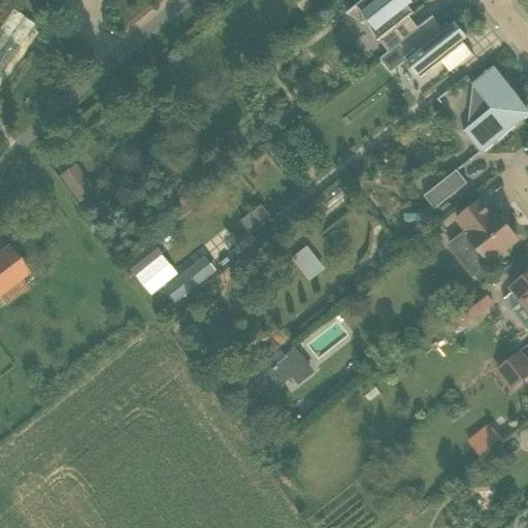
[(364,0),(350,11),(347,14),(354,18),(371,26),(370,27),(371,29),(371,28),(377,40),(376,40),(377,41),(380,40),(389,52),(419,28),(418,28),(409,17),(415,12),(407,4),(411,1),(410,0),(364,0)]
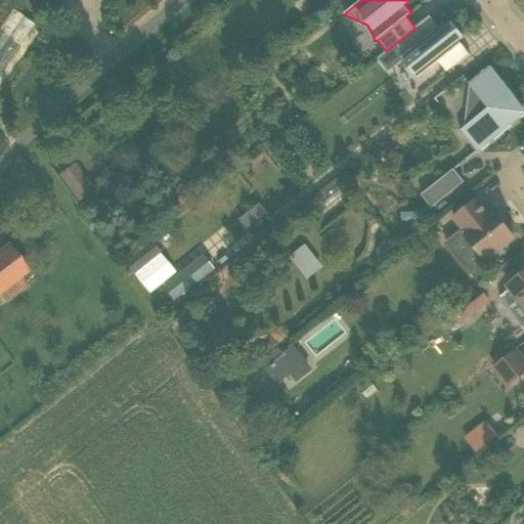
[(416,28),(386,51),(380,56),(381,56),(397,44),(405,55),(402,57),(418,78),(445,56),(453,68),(470,54),(460,41),(464,38),(451,23),(447,26),(445,24),(439,29),(430,16),(415,28),(416,28)]
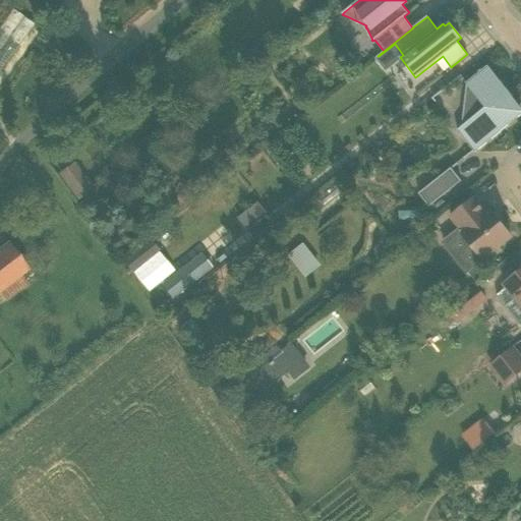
[(458,129),(473,150),(475,152),(520,116),(520,107),(488,65),(466,82),(485,108),(458,129)]
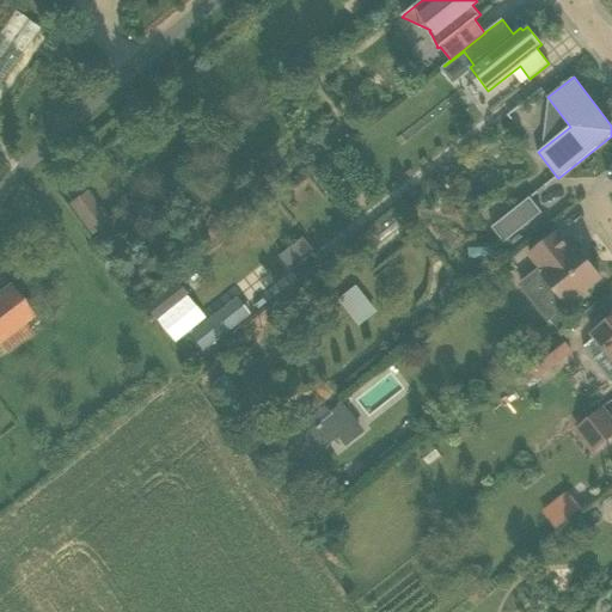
[(543,213),(530,197),(493,227),(505,243),(543,213)]
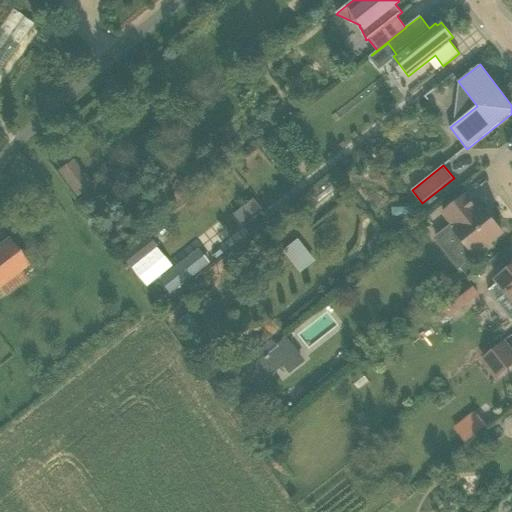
[(79,168),(63,179),(76,197),(92,186),(79,168)]
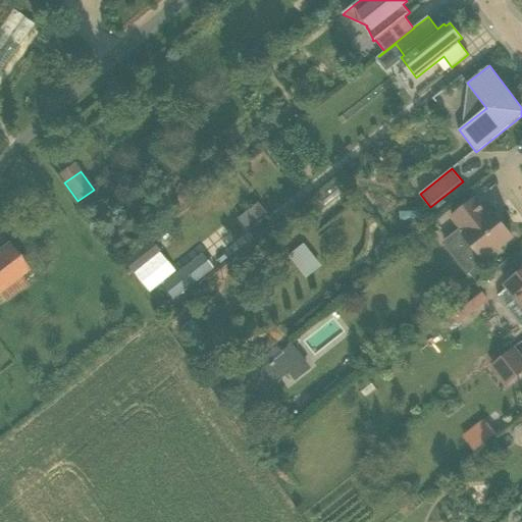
[(463,233),(472,245),(456,258),(468,272),(467,274),(467,275),(485,261),(486,263),(502,250),(500,247),(513,237),(492,211),(489,213),(477,197),(452,217),(465,232),(463,233)]
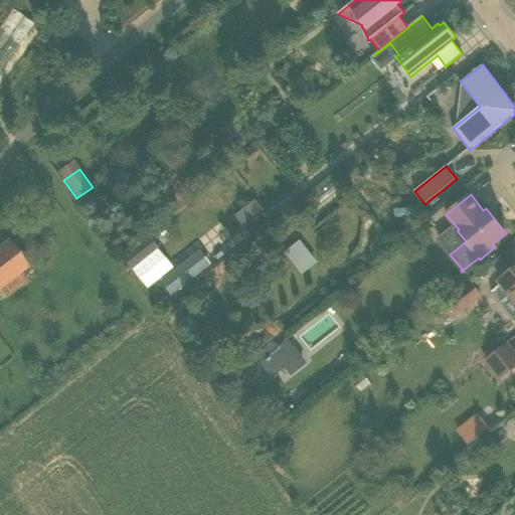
[(243,228),(264,212),(253,200),(234,215),(243,228)]
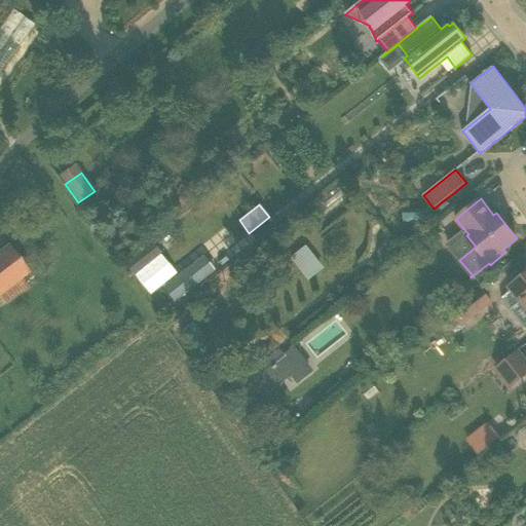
[(308,278),(323,265),(304,243),(290,256),(308,278)]
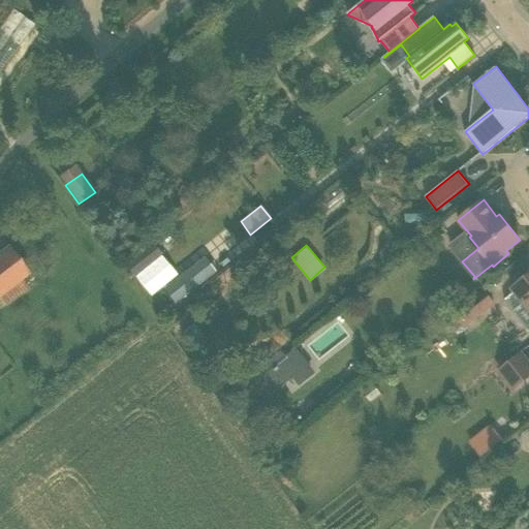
[(28,288),(21,280),(30,273),(9,247),(0,254),(0,297),(6,305),(28,288)]
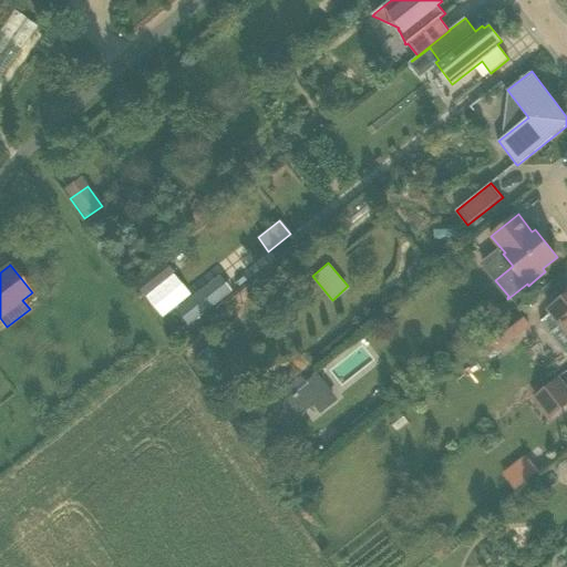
[(165,279),(155,266),(133,282),(143,297),(165,279)]
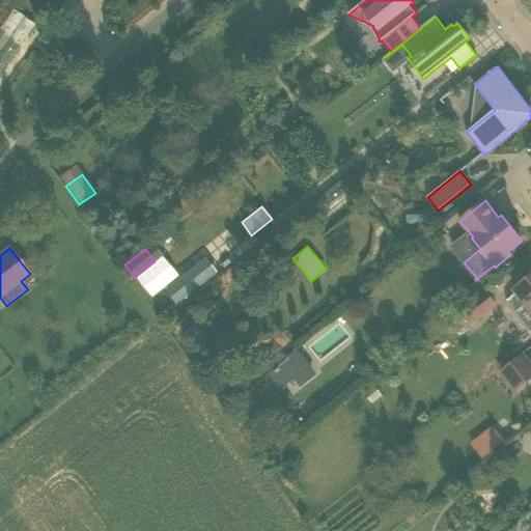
[(205,258),(164,291),(176,306),(217,274),(205,258)]
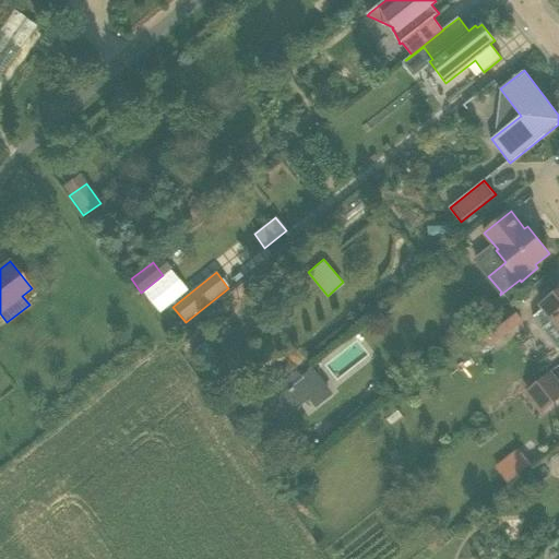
[(558,348),(558,347),(558,289),(540,305),(552,320),(543,328),(558,348)]
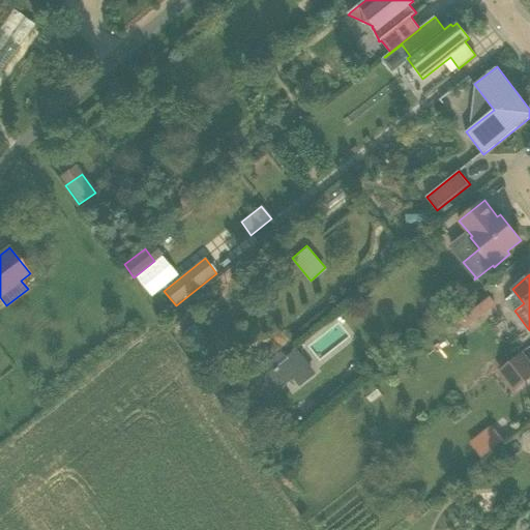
[(455,314),(464,325),(466,327),(495,304),(484,291),(455,314)]
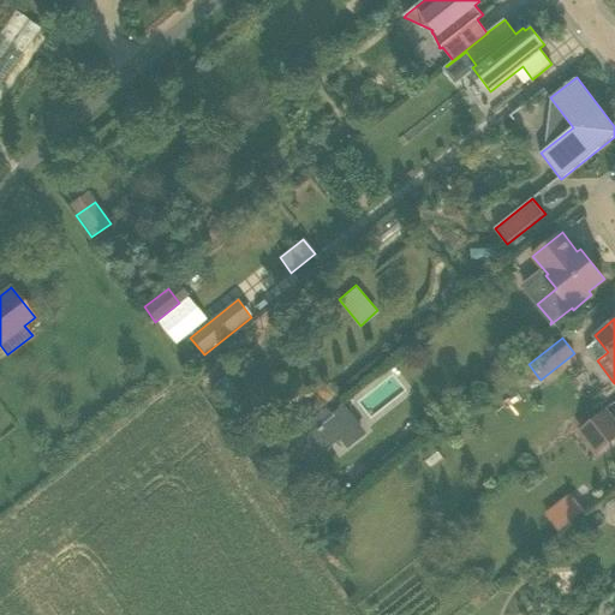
[(598,452),(614,439),(614,423),(604,410),(580,430),(598,452)]
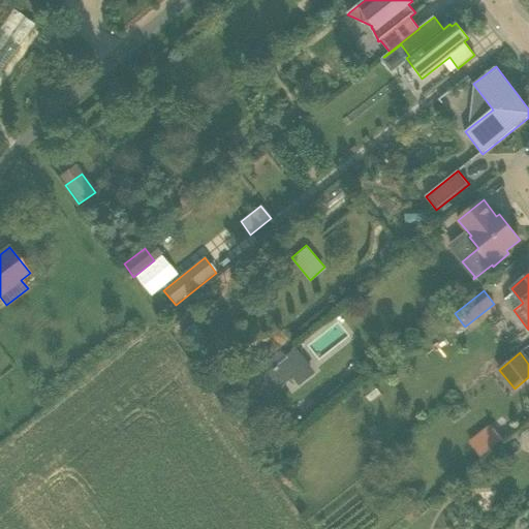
[(297,375),(285,361),(255,383),(267,399),(289,380),(297,375)]
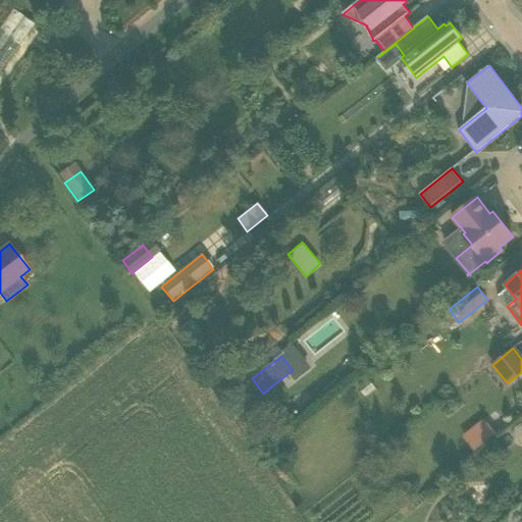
[(484,417),(463,435),(475,451),(498,432),(484,417)]
